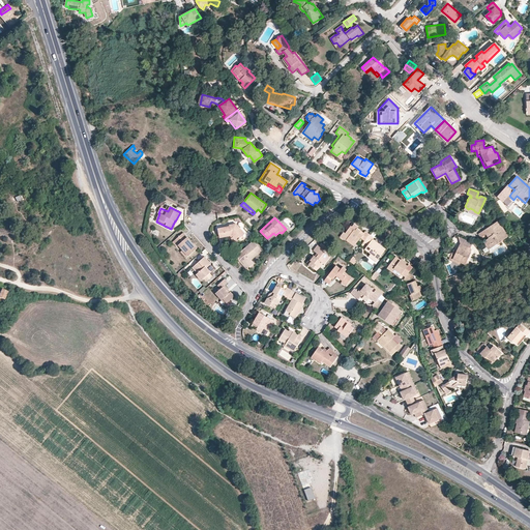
[(490,235),(488,236),(489,238),(483,241),(487,247),(495,242),(497,244),(508,237),(499,221),(487,229),(490,235)]
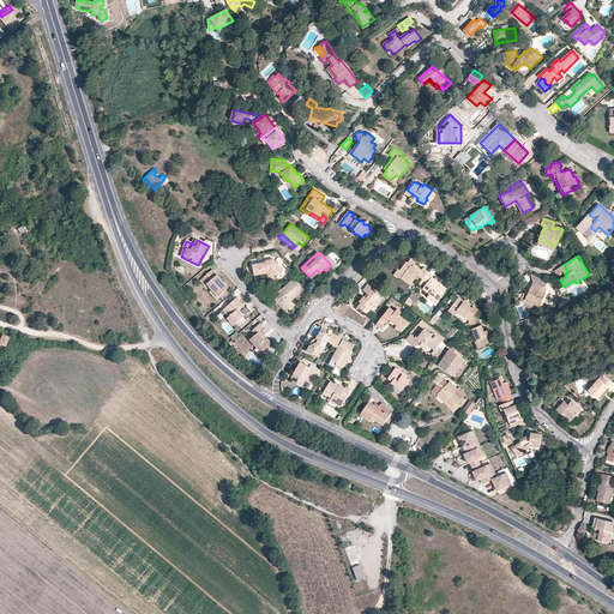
[(422,278),(428,271),(423,266),(421,269),(420,271),(419,270),(420,268),(414,264),(415,262),(410,258),(408,262),(407,260),(401,270),(398,268),(395,274),(401,278),(402,277),(404,274),(414,280),(417,275),(422,278)]
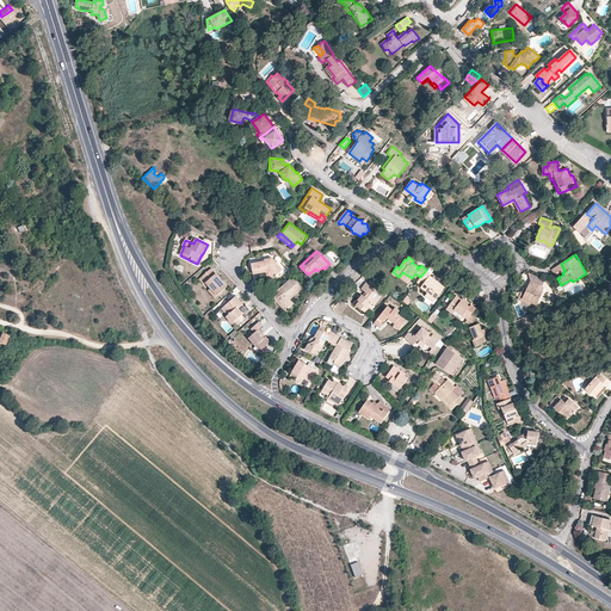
[(277,275),(283,269),(272,258),(264,259),(264,260),(252,263),(253,273),(265,272),(267,271),(273,277),(275,276),(276,276),(277,275)]
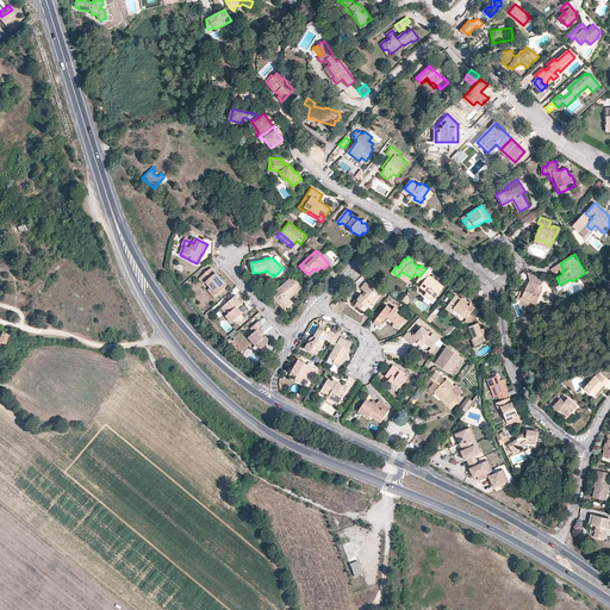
[(216,294),(226,285),(211,267),(200,277),(210,287),(216,294)]
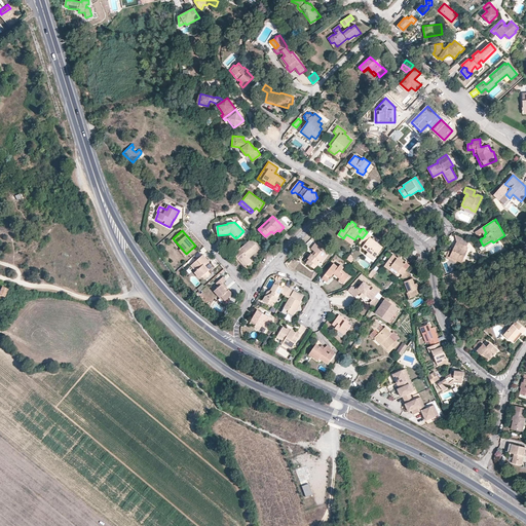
[(362,238),(366,241),(362,246),(368,250),(375,256),(383,247),(378,242),(378,245),(376,242),(376,241),(370,236),(371,234),(367,232),(362,238)]
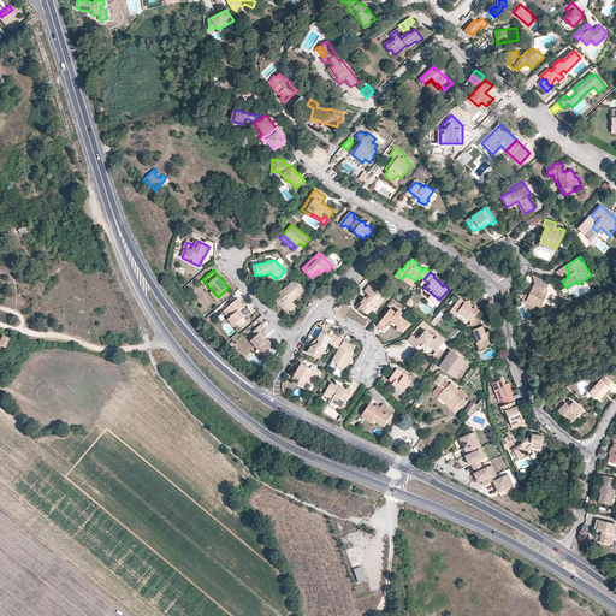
[(412,285),(415,280),(406,274),(403,278),(412,285)]
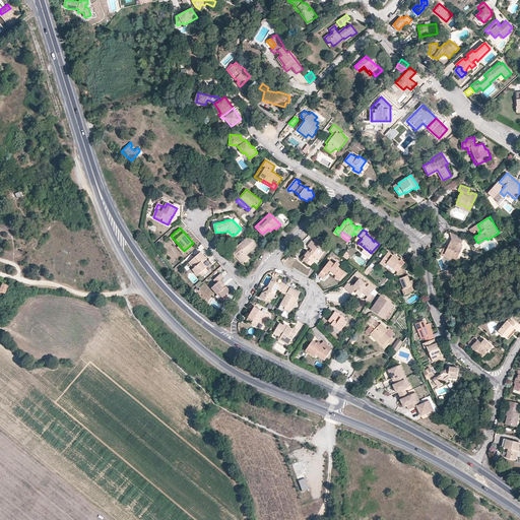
[(255,243),(248,236),(231,251),(235,255),(236,254),(244,262),(249,258),(246,255),(253,249),(251,246),(255,243)]
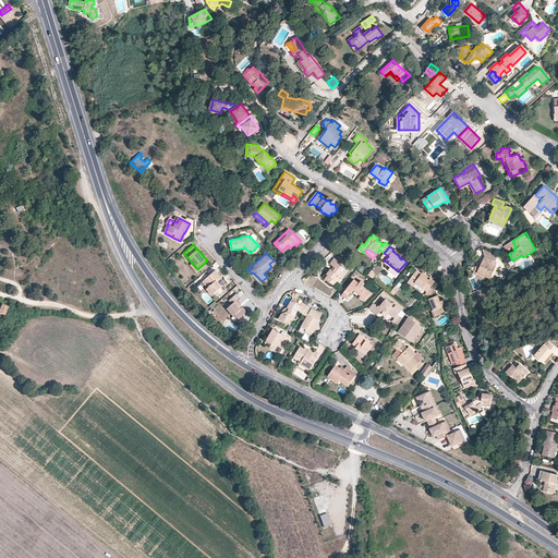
[(521,255),(512,261),(516,266),(524,259),(523,257),(521,255)]
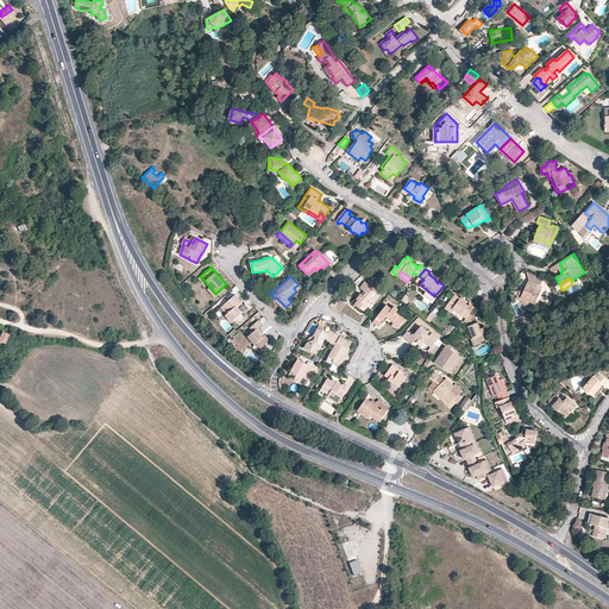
[(540,284),(529,280),(525,289),(521,288),(516,297),(529,302),(531,301),(535,303),(541,290),(539,289),(540,284)]
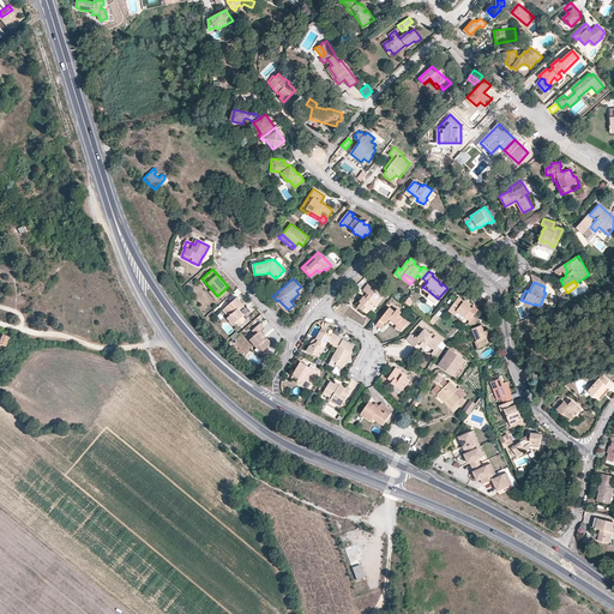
[(363,290),(367,293),(369,294),(366,298),(365,296),(362,295),(359,300),(361,302),(357,306),(363,311),(366,307),(368,308),(372,305),(372,304),(374,305),(375,306),(383,296),(374,290),(375,289),(369,284),(368,283),(363,290)]
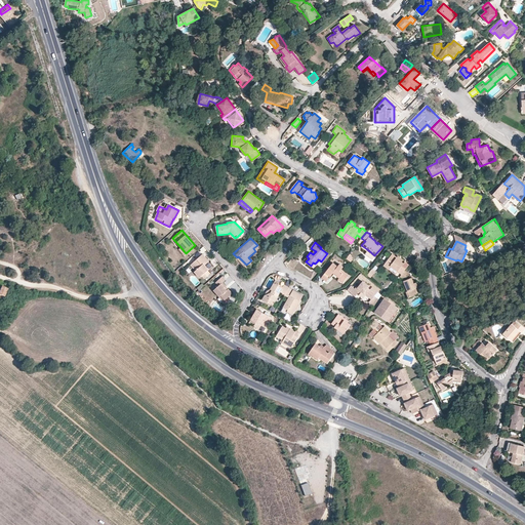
[(205,256),(203,253),(191,265),(196,271),(201,276),(208,270),(204,265),(203,264),(206,261),(204,258),(205,256)]
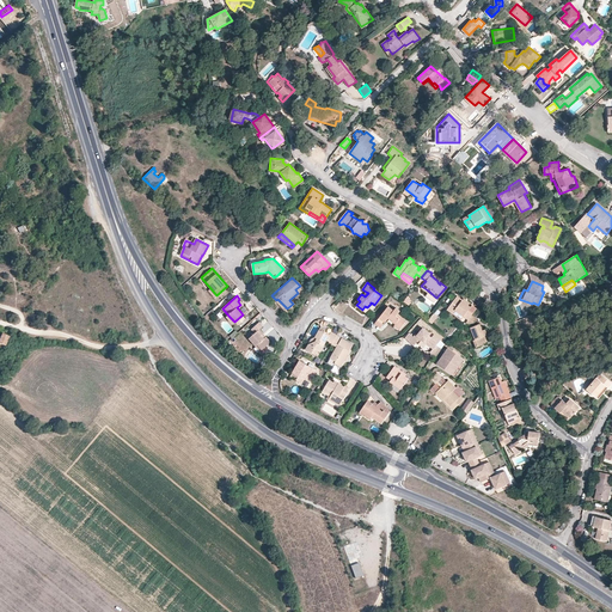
[(454,311),(456,310),(464,316),(469,319),(472,314),(477,307),(472,304),(471,306),(463,300),(463,299),(458,295),(448,307),(454,311)]
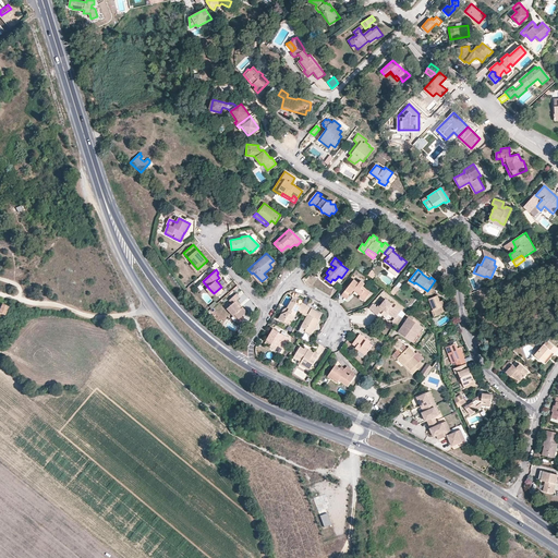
[(354,279),(343,292),(348,296),(353,290),(354,289),(366,298),(371,292),(363,286),(365,283),(361,280),(359,282),(354,279)]
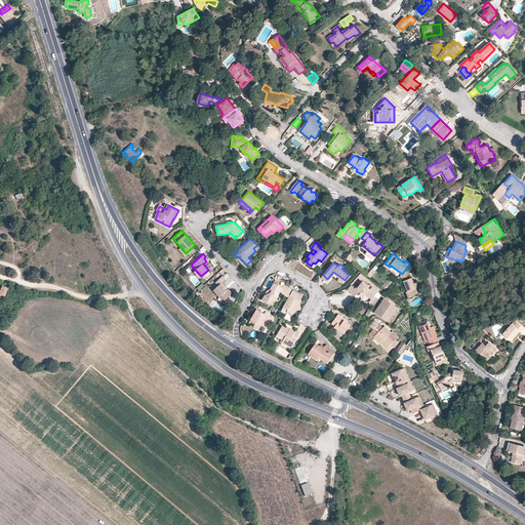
[(385,264),(384,265),(396,274),(398,271),(391,266),(390,267),(385,264)]
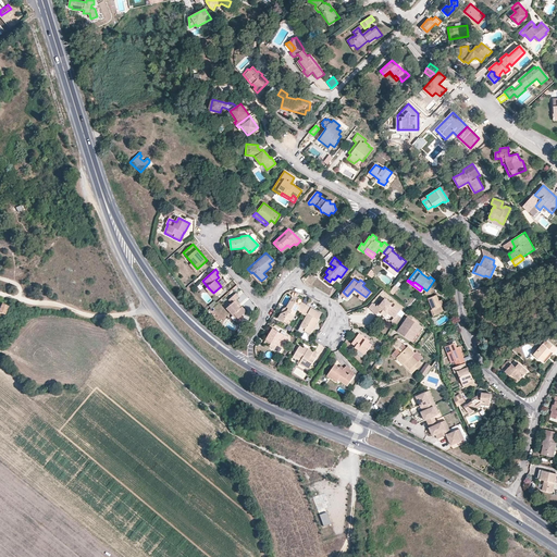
[(434,289),(430,286),(426,291),(424,293),(429,296),(434,289)]
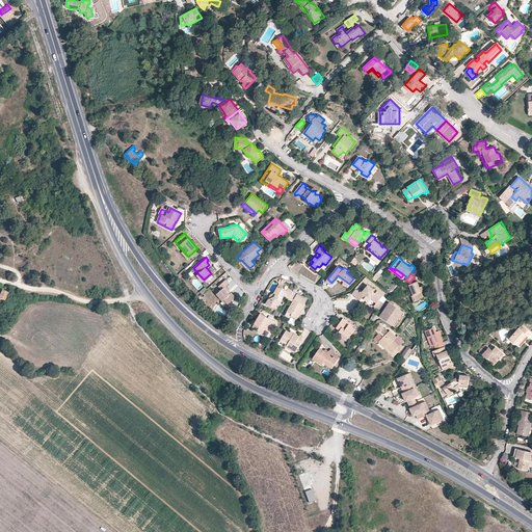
[(349,284),(338,275),(337,276),(343,282),(342,283),(347,287),(349,284)]
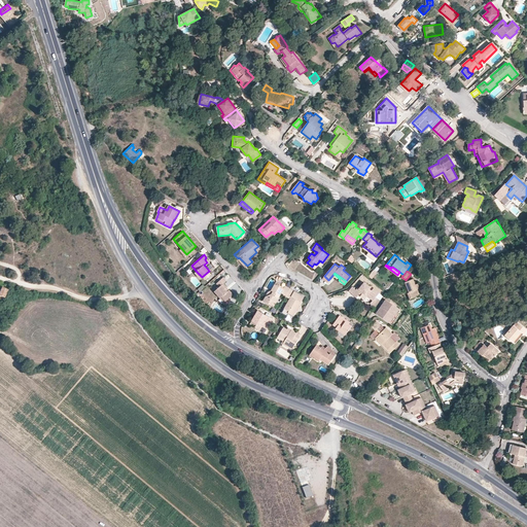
[(230,289),(227,290),(224,287),(226,286),(223,283),(226,280),(223,277),(216,283),(219,287),(215,291),(221,297),(222,296),(226,301),(230,297),(234,294),(230,289)]
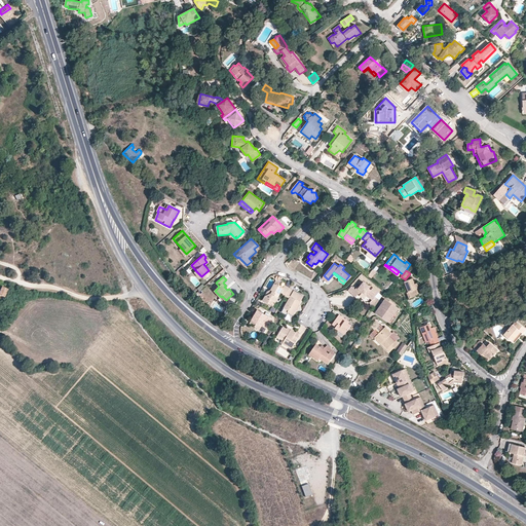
[(414,284),(412,278),(405,282),(407,287),(409,291),(407,292),(409,298),(419,294),(418,293),(414,284)]
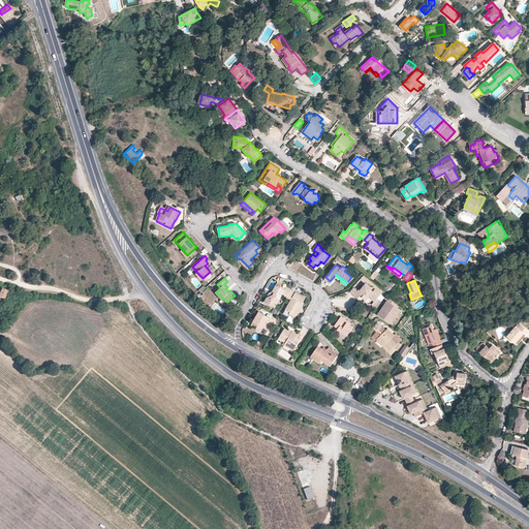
[(374,303),(379,297),(371,290),(372,289),(365,283),(361,290),(359,288),(356,291),(352,296),(358,300),(360,296),(362,293),(363,296),(362,297),(361,298),(366,302),(369,298),(374,303)]
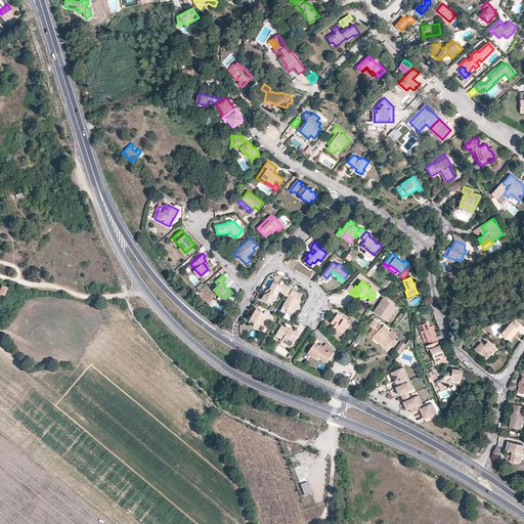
[(0,298),(2,300),(9,282),(6,281),(4,286),(3,285),(2,286),(0,285),(0,298)]
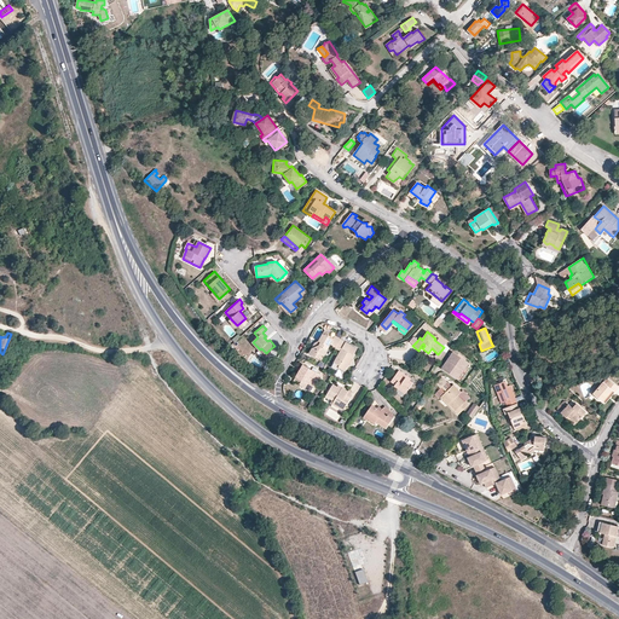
[(323,333),(319,340),(320,341),(319,345),(312,348),(310,353),(314,357),(318,352),(324,354),(330,343),(336,347),(340,339),(341,339),(335,335),(333,339),(328,336),(323,333)]
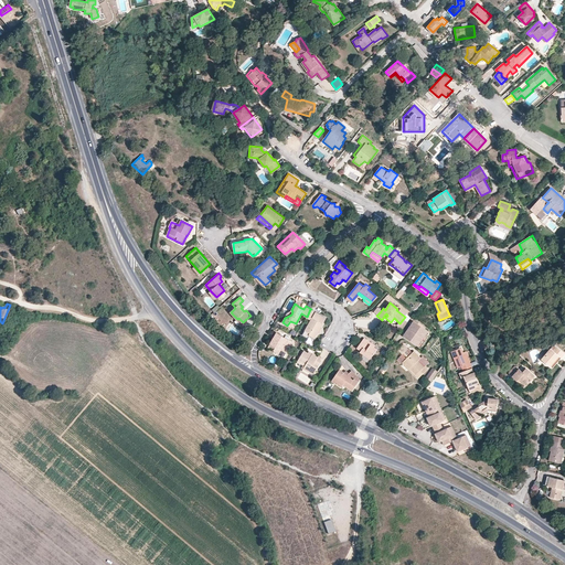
[(307,317),(306,318),(311,320),(305,331),(309,333),(309,336),(315,339),(318,332),(317,331),(319,327),(320,328),(327,318),(310,309),(307,317)]
